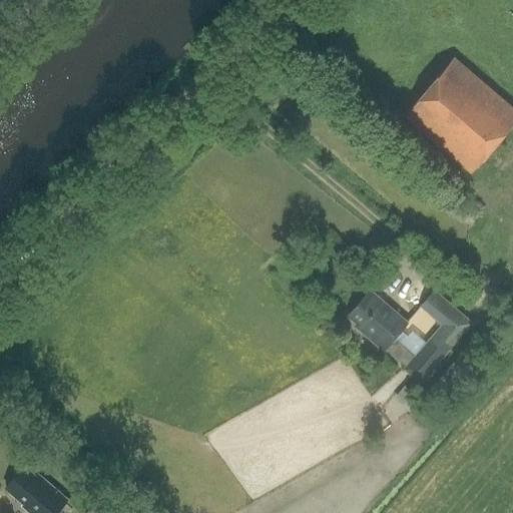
[(472,173),(512,124),(512,107),(455,58),(405,116),(472,173)]
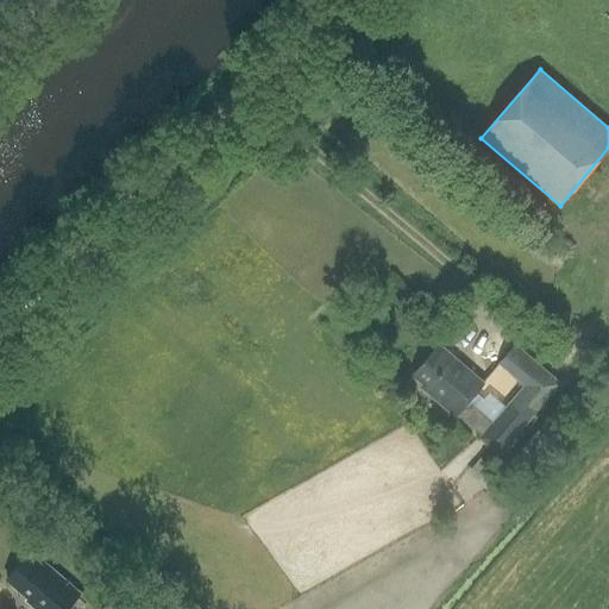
[(414,376),(428,388),(426,390),(459,418),(487,384),(440,345),(414,376)]
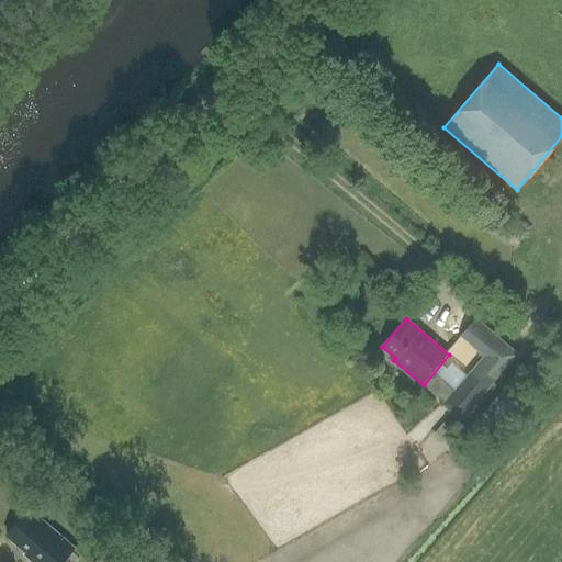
[(462,422),(519,353),(475,318),(460,337),(483,356),(441,405),(462,422)]
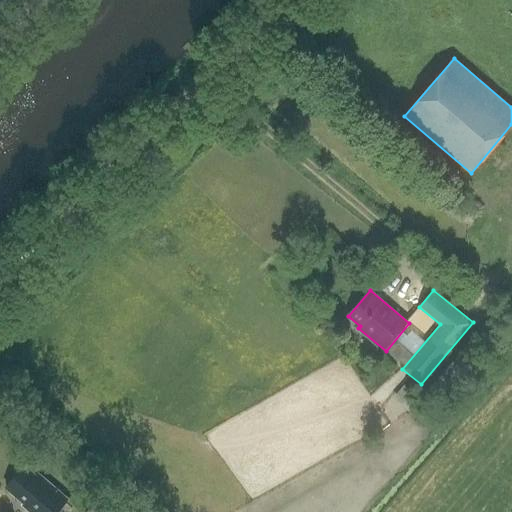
[(30,511),(56,511),(68,499),(39,474),(37,476),(25,466),(6,487),(25,503),(23,505),(30,511)]
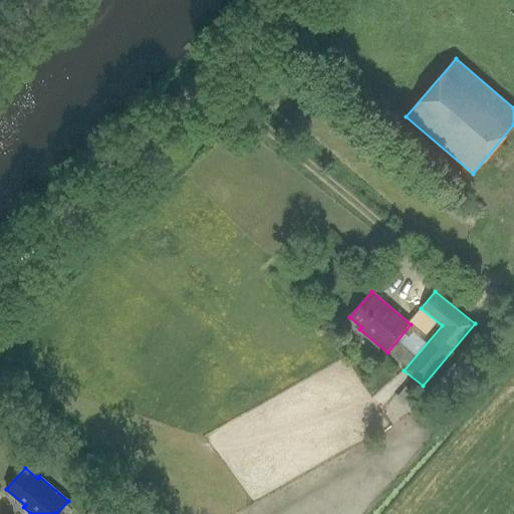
[(109,513),(112,512),(101,501),(87,513),(109,513)]
